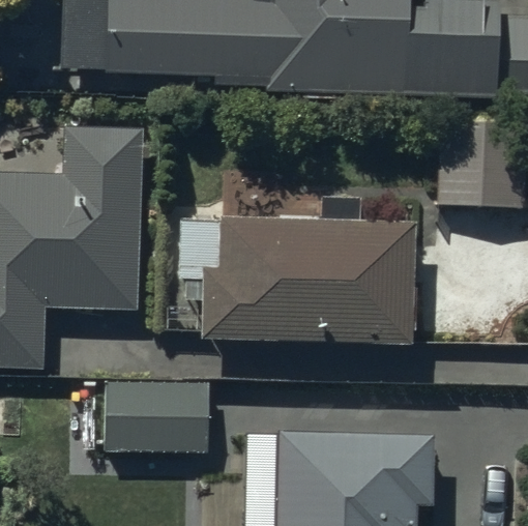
[(61,0),(60,75),(213,78),(213,86),(263,87),(263,93),(492,98),(492,93),(527,94),(527,15),(499,15),(499,0),(61,0)]
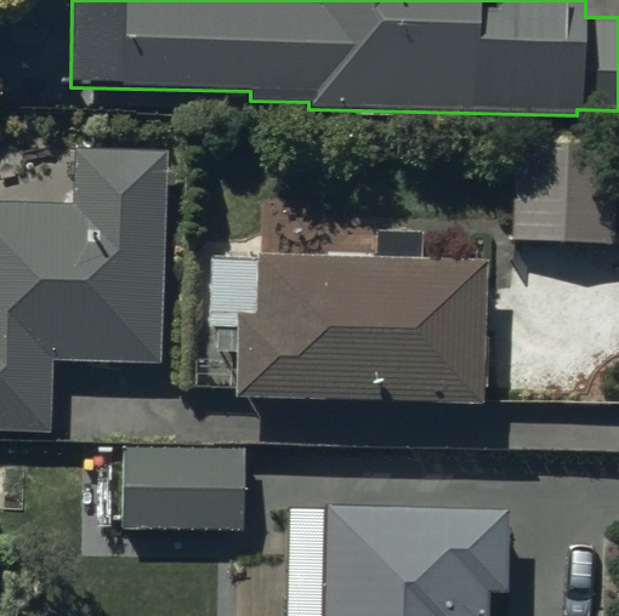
[(618,142),(514,140),(511,240),(618,241),(618,142)]
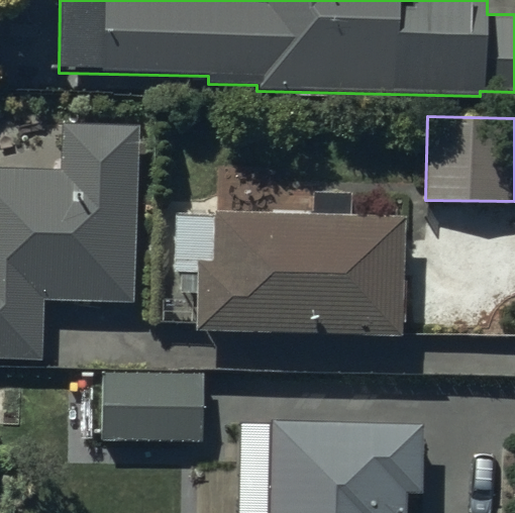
[(134,301),(136,126),(62,125),(61,168),(0,167),(0,355),(43,356),(43,300),(134,301)]
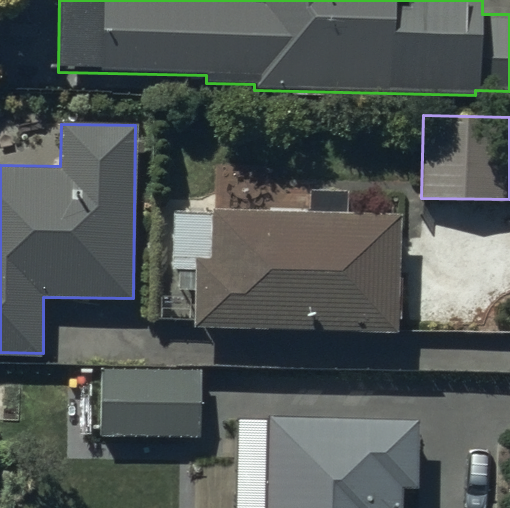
[(216,214),(177,213),(176,270),(183,270),(182,288),(198,289),(197,318),(197,326),(401,332),(401,328),(405,217),(349,215),(350,191),(314,190),(314,213),(216,210),(216,214)]
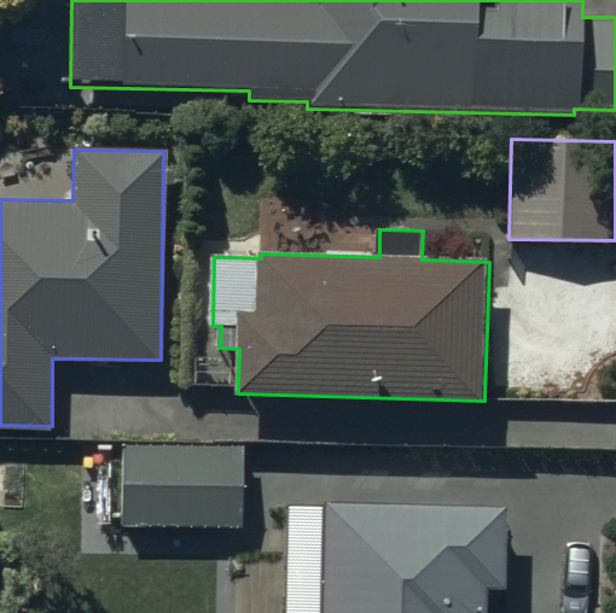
[(243,444),(121,444),(121,526),(243,526),(243,444)]
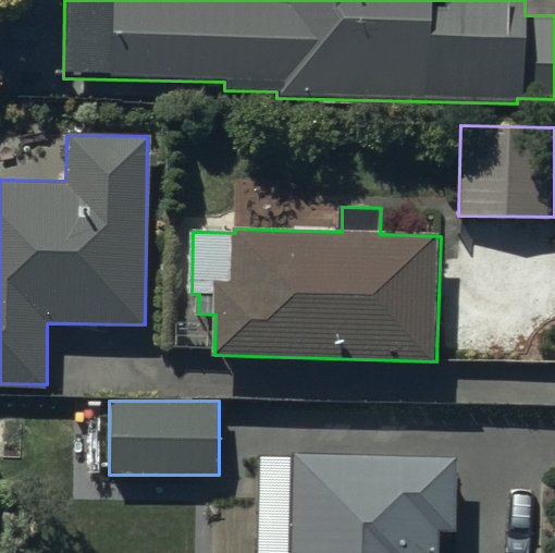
[(453,457),(292,453),(288,552),(434,552),(435,530),(451,531),(453,457)]
